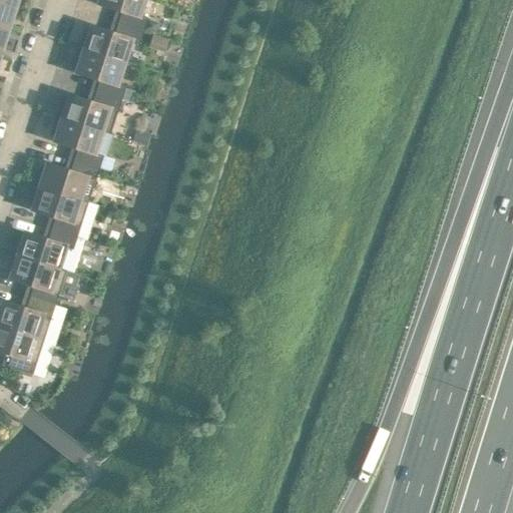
[(120,10),(116,22),(142,30),(146,18),(137,15),(141,0),(98,0),(97,3),(120,10)]
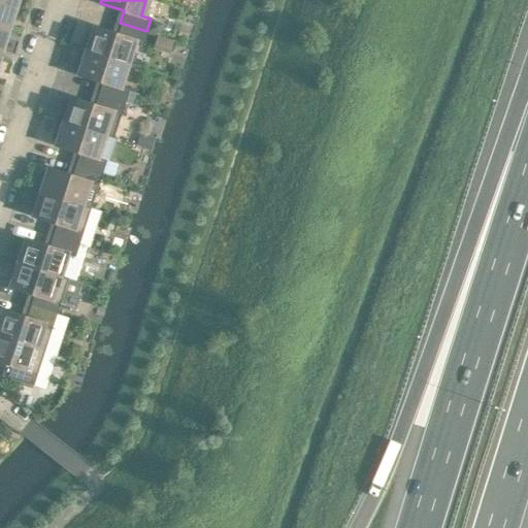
[(13,8),(0,3),(0,26),(8,29),(11,18),(10,18),(13,8)]
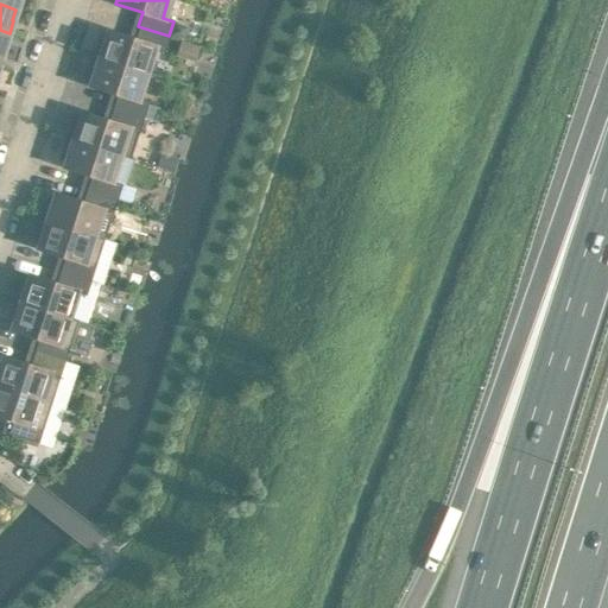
[(153,48),(164,51),(169,36),(138,26),(134,39),(107,31),(105,38),(99,37),(93,56),(145,74),(153,48)]
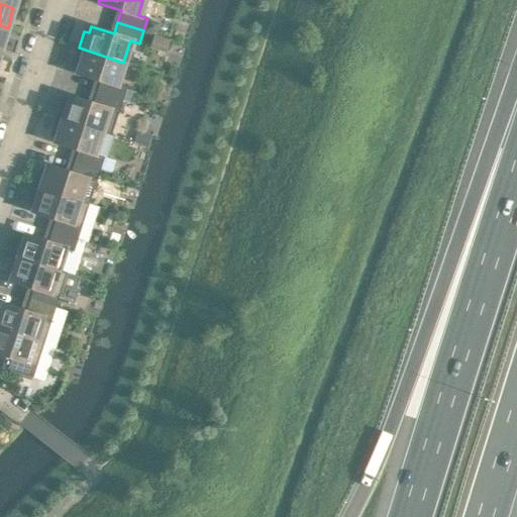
[(8,28),(0,25),(0,47),(3,38),(5,39),(8,28)]
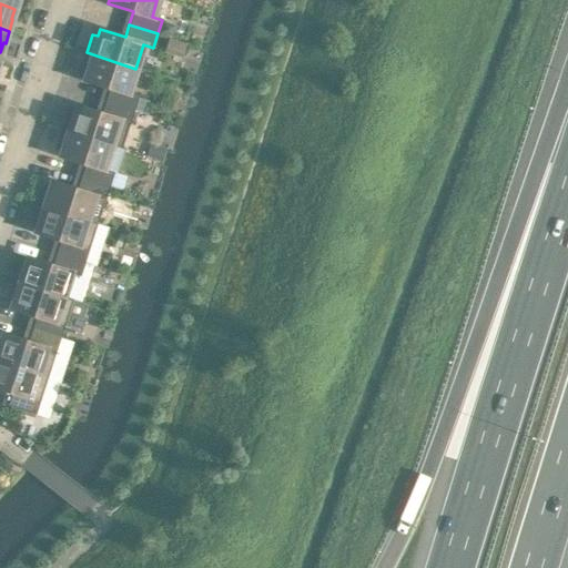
[(109,88),(104,100),(133,110),(138,95),(128,92),(135,69),(87,52),(80,71),(85,73),(83,80),(109,88)]
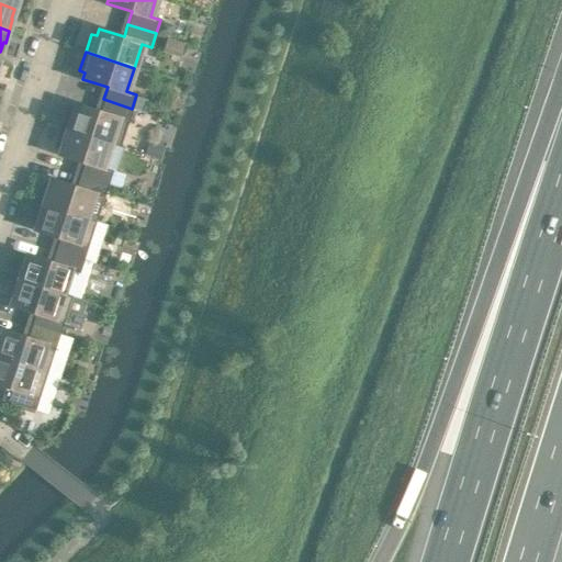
[(67,109),(62,127),(120,146),(132,109),(103,99),(100,112),(75,103),(72,111),(67,109)]
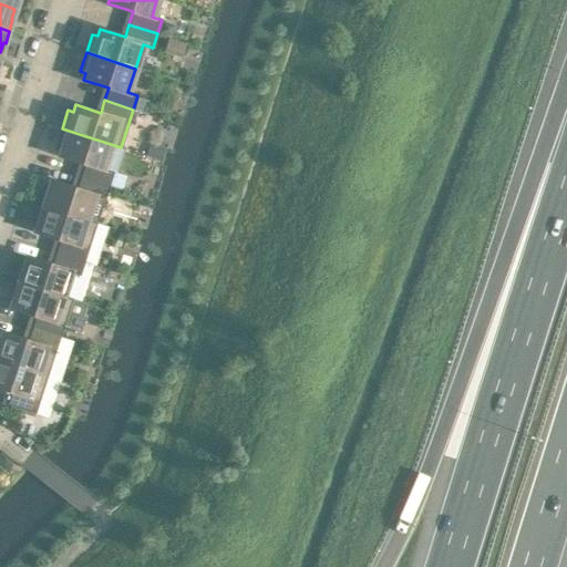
[(111,145),(121,148),(121,147),(62,129),(55,147),(61,148),(59,155),(84,163),(80,176),(109,185),(113,172),(103,168),(111,145)]
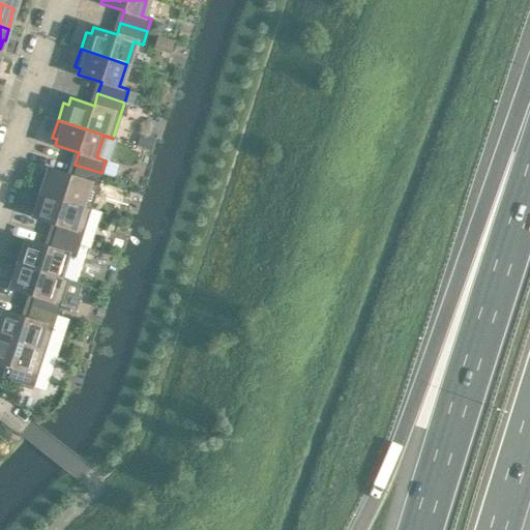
[(142,134),(138,145),(150,149),(154,138),(142,134)]
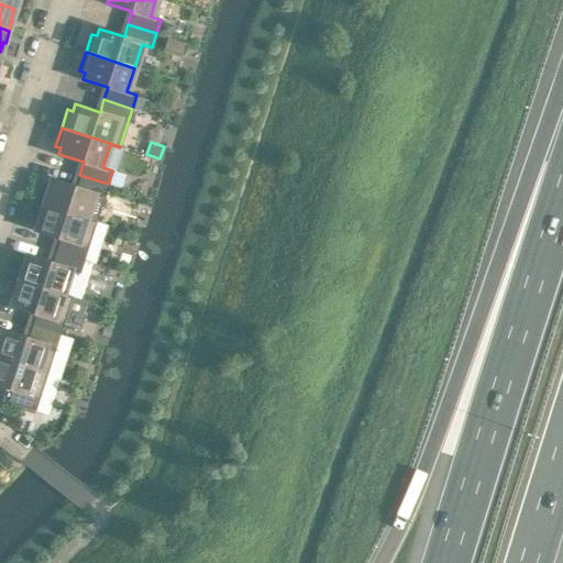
[(43,185),(37,202),(96,222),(96,221),(86,218),(94,195),(103,198),(108,184),(79,175),(75,187),(51,179),(48,186),(43,185)]
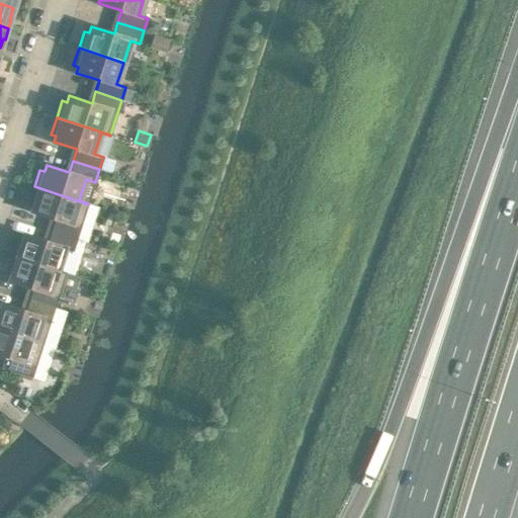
[(51,230),(77,239),(88,204),(34,186),(28,203),(33,204),(31,211),(55,219),(51,230)]
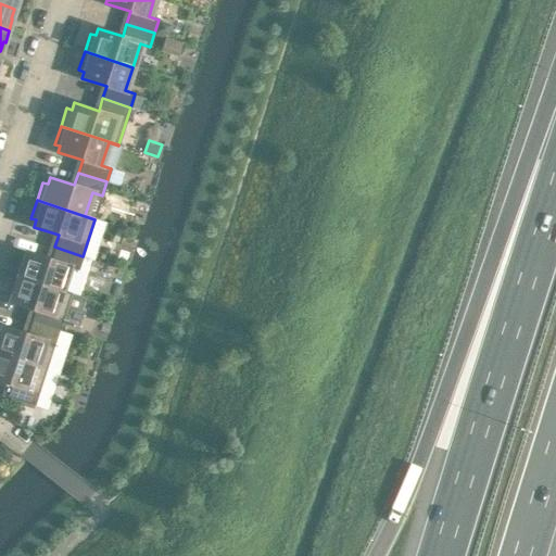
[(19,256),(13,275),(71,293),(71,292),(61,289),(67,267),(78,270),(83,256),(54,247),(50,260),(26,252),(23,258),(19,256)]
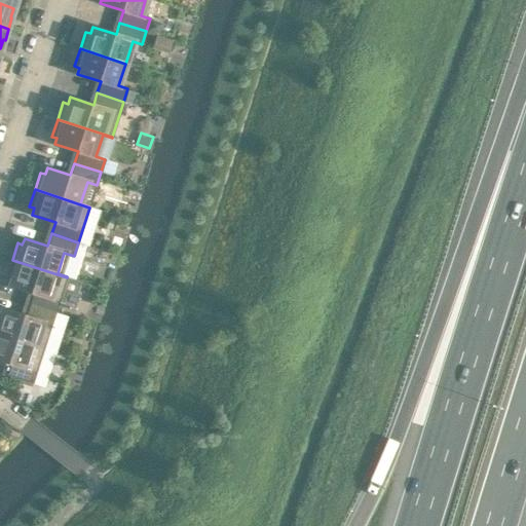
[(29,304),(55,312),(67,277),(12,260),(6,276),(11,278),(9,285),(33,293),(29,304)]
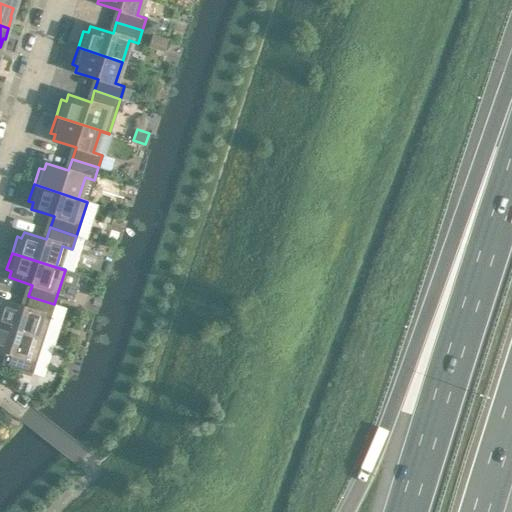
[(0,324),(42,339),(54,304),(28,296),(24,307),(1,300),(0,304),(0,324)]
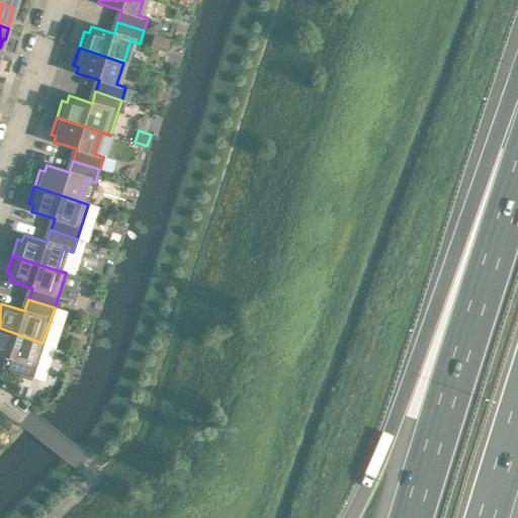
[(6,368),(31,377),(42,343),(0,328),(0,353),(9,357),(6,368)]
